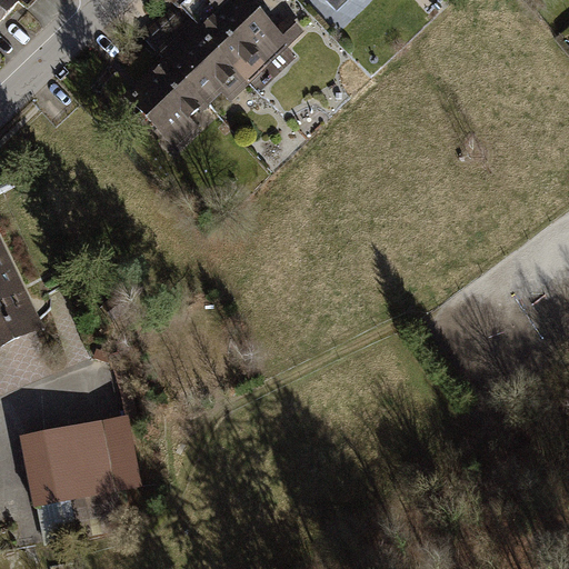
[(0,0),(0,20),(18,0),(0,0)]
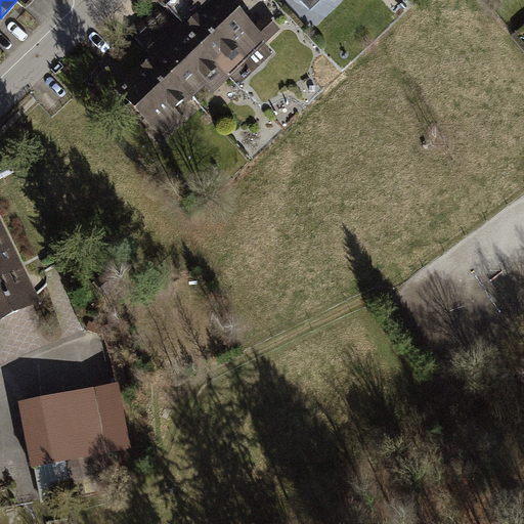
[(195,0),(201,5),(181,23),(230,75),(281,27),(268,13),(257,24),(234,0),(195,0)]
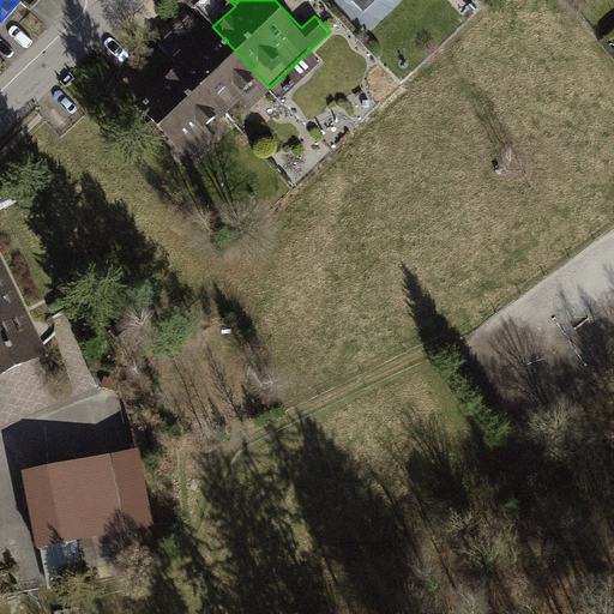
[(154,38),(175,61),(223,112),(233,122),(270,88),(212,26),(191,2),(154,38)]
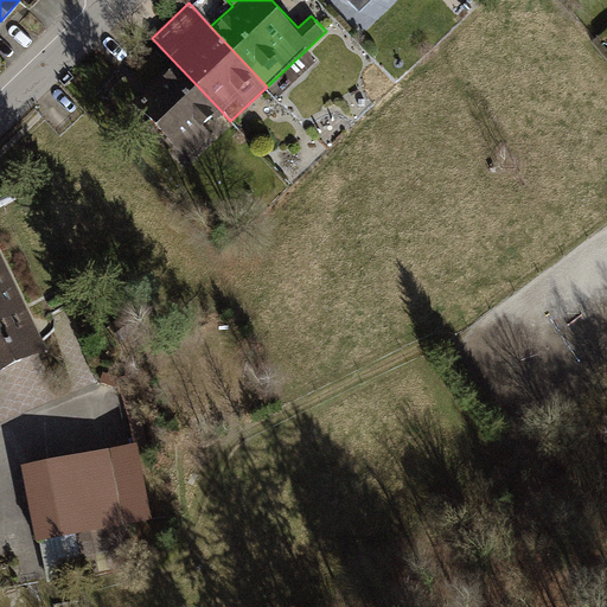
[(173,61),(134,98),(192,160),(217,136),(206,125),(221,110),(173,61)]
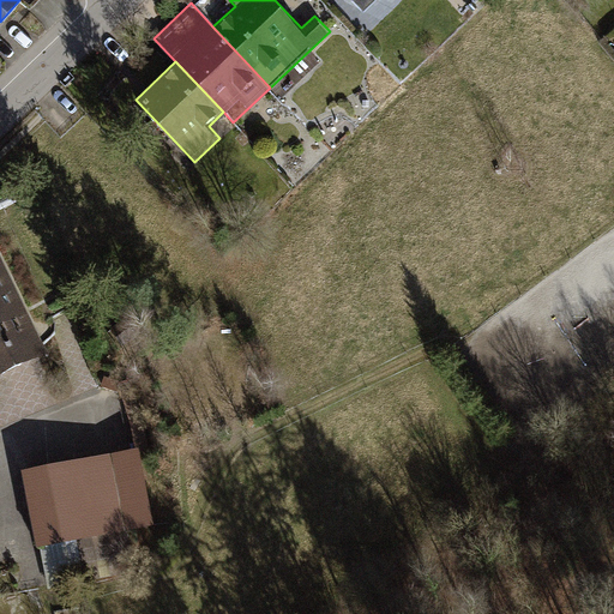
[(0,246),(0,375),(49,354),(0,246)]
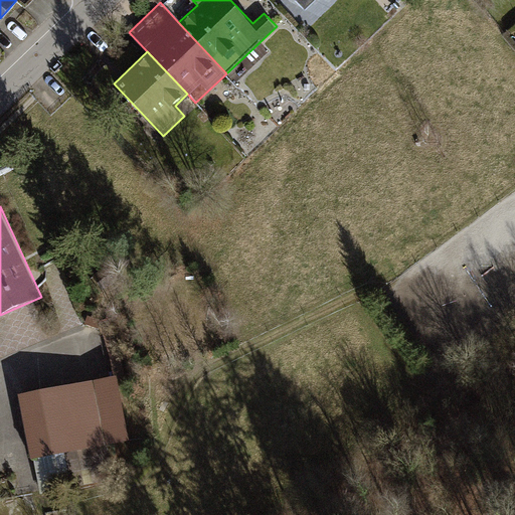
[(117,376),(18,395),(34,479),(111,464),(107,444),(129,440),(117,376)]
